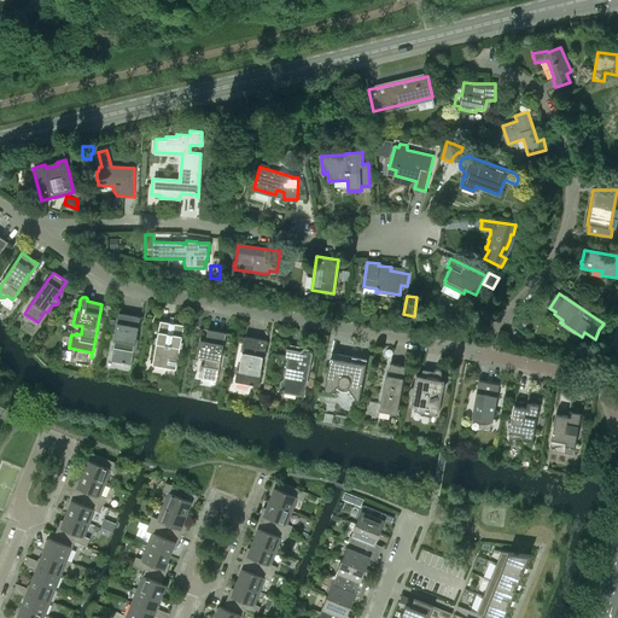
[(114,340),(115,340),(111,361),(121,362),(121,363),(124,363),(132,365),(134,351),(135,353),(138,339),(136,339),(140,318),(118,313),(114,340)]
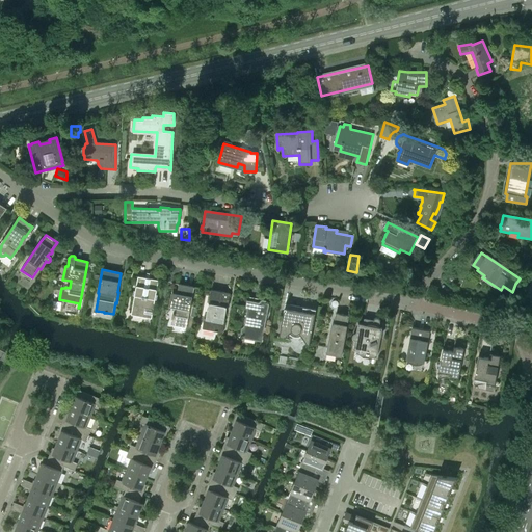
[(147,273),(145,277),(138,276),(136,286),(134,286),(134,288),(136,288),(131,315),(152,318),(158,280),(150,278),(151,273),(147,273)]
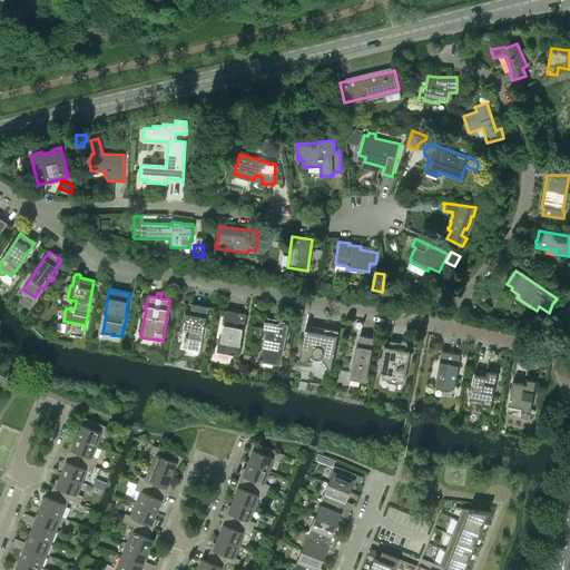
[(199,351),(208,307),(192,304),(189,315),(184,314),(182,328),(187,330),(185,336),(184,341),(185,341),(183,347),(199,351)]
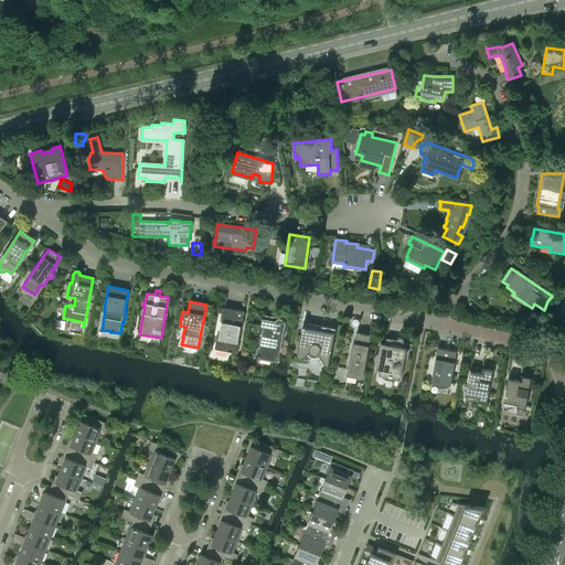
[(244,311),(224,308),(221,322),(222,322),(221,328),(220,328),(217,339),(216,339),(216,340),(214,349),(236,353),(240,338),(238,338),(241,326),(242,327),(244,311)]
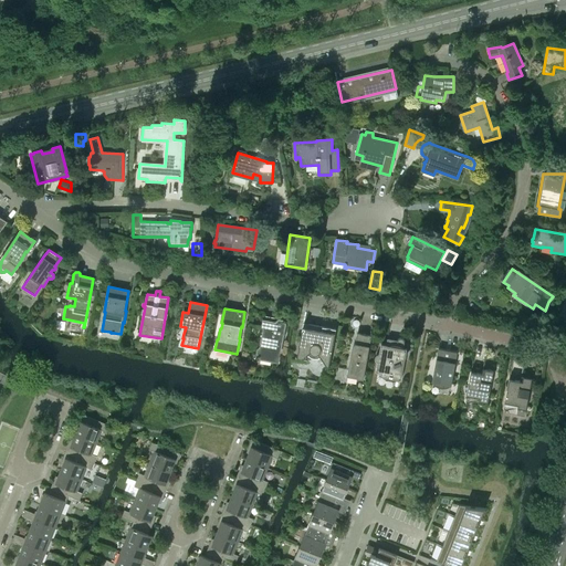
[(279,364),(286,324),(285,322),(286,322),(285,321),(284,321),(283,320),(263,315),(261,327),(262,329),(259,347),(257,349),(255,354),(258,356),(257,357),(257,358),(259,357),(260,359),(279,364)]
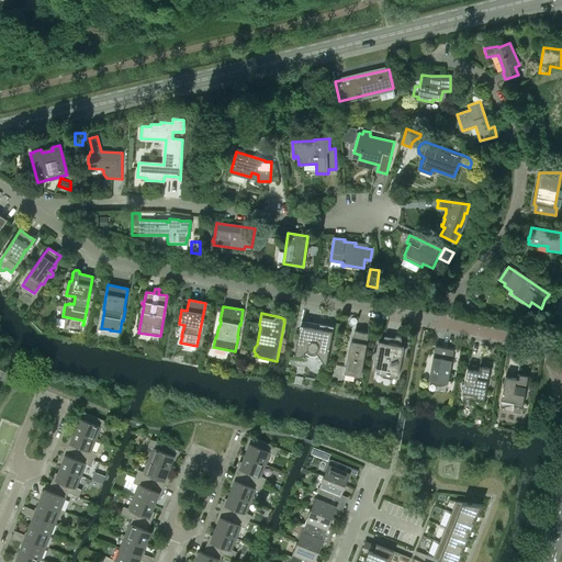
[(313,327),(301,325),(300,325),(294,356),(300,357),(308,350),(310,351),(312,352),(314,352),(316,351),(326,367),(334,327),(314,323),(313,327)]
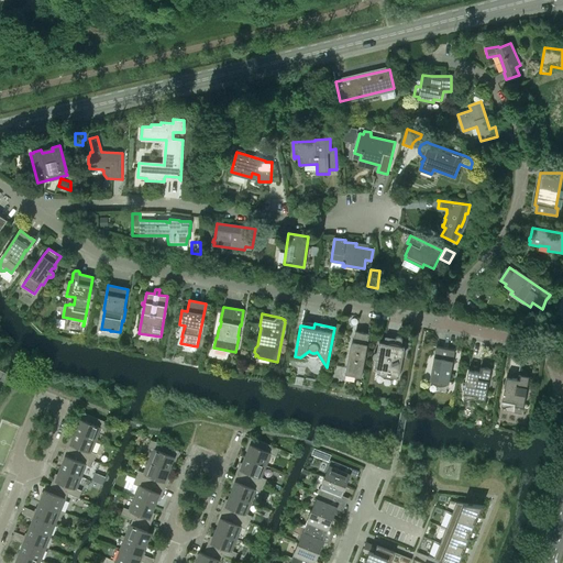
[(355,331),(353,342),(352,342),(351,343),(345,374),(361,377),(370,334),(355,331)]
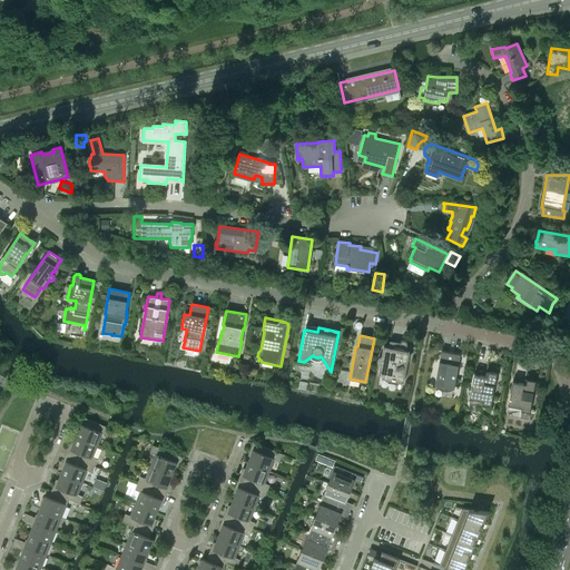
[(403,382),(408,361),(409,360),(410,359),(410,357),(410,356),(410,355),(410,354),(409,353),(409,352),(408,352),(406,352),(406,351),(408,346),(408,344),(408,343),(406,343),(406,342),(405,341),(404,341),(403,341),(402,341),(401,341),(401,342),(400,342),(400,343),(390,341),(389,347),(383,346),(382,357),(381,357),(380,357),(379,357),(379,359),(377,359),(377,360),(377,361),(377,362),(379,363),(380,364),(379,374),(384,375),(383,379),(384,379),(386,380),(387,381),(390,382),(392,383),(394,383),(396,383),(399,383),(401,383),(402,382),(403,382)]
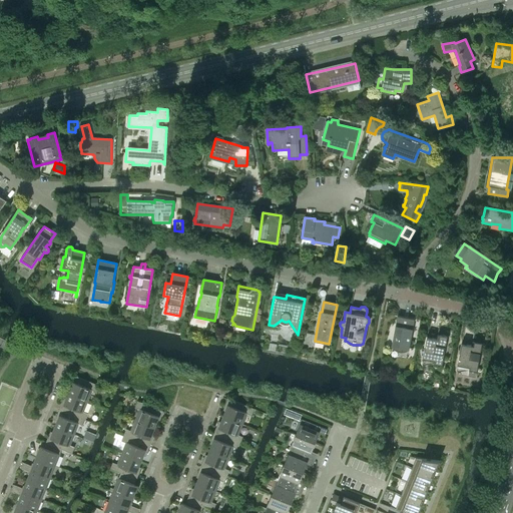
[(410,347),(415,319),(397,316),(392,344),(392,346),(394,345),(396,346),(397,346),(399,346),(402,349),(403,350),(406,350),(408,349),(409,348),(410,347)]
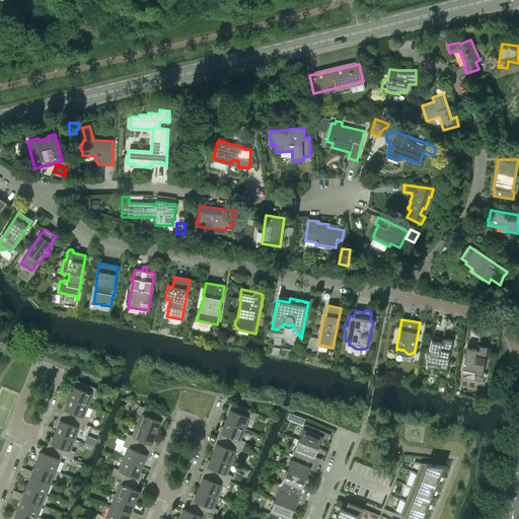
[(452,340),(443,339),(442,339),(441,343),(432,341),(428,363),(440,365),(439,368),(447,369),(452,340)]
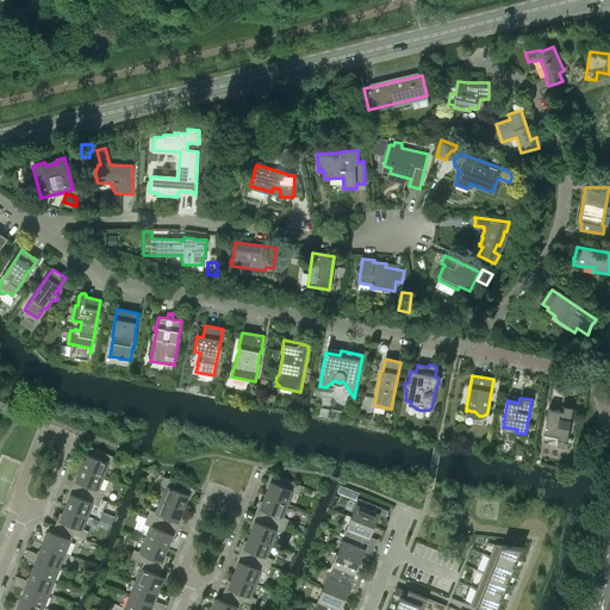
[(573,408),(562,405),(561,405),(560,411),(548,409),(543,434),(558,436),(556,447),(566,449),(573,408)]
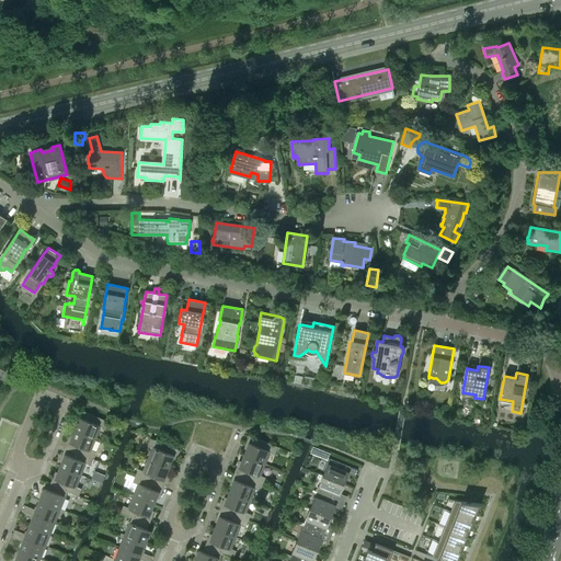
[(78,421),(75,430),(95,438),(101,426),(105,428),(109,422),(80,410),(76,420),(78,421)]
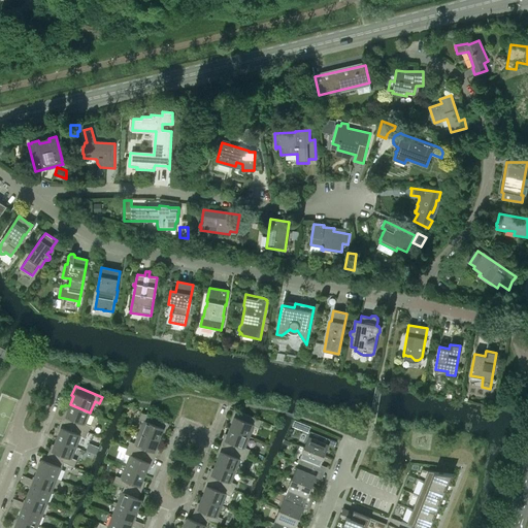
[(90,413),(70,404),(67,414),(64,413),(61,421),(88,432),(91,426),(86,424),(90,413)]
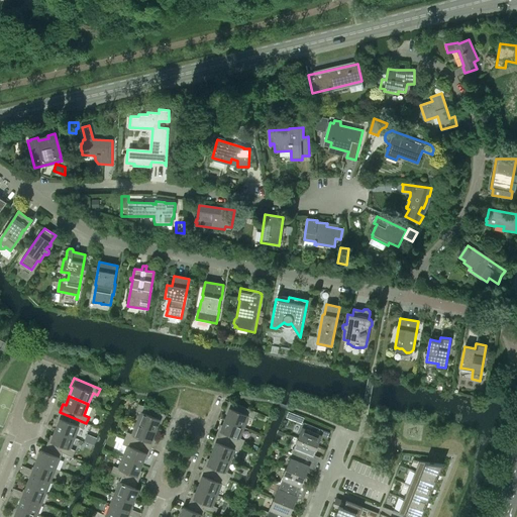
[(256,412),(229,401),(226,410),(228,411),(225,419),(244,427),(248,416),(253,418),(256,412)]
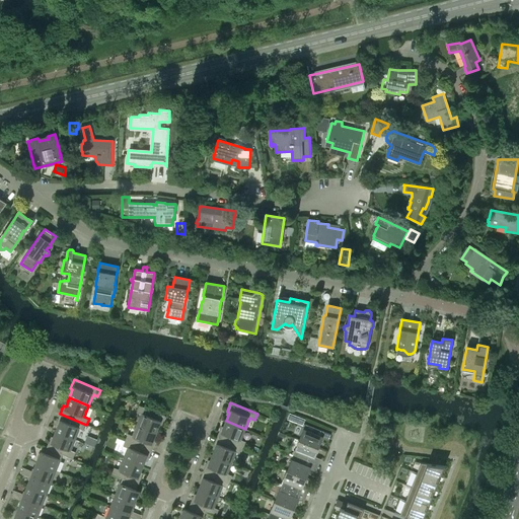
[(165,416),(139,405),(137,412),(141,414),(137,425),(156,433),(160,424),(162,425),(165,416)]
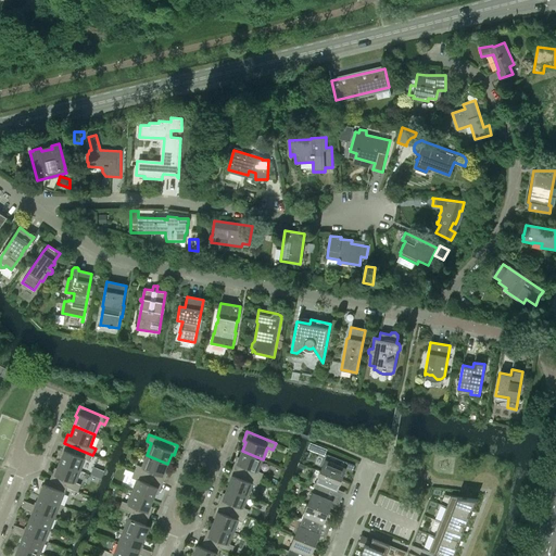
[(311,442),(308,449),(317,452),(320,445),(311,442)]
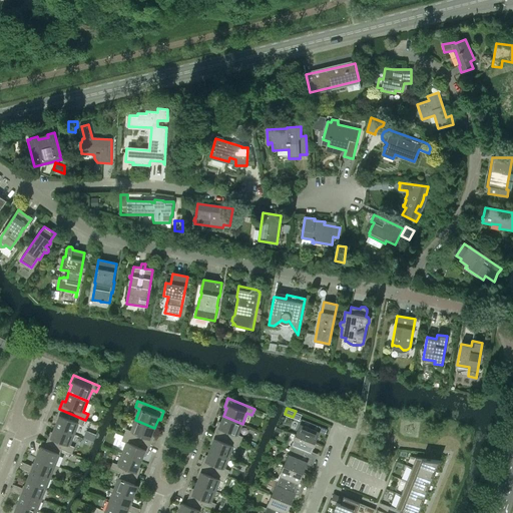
[(58,418),(55,427),(74,434),(78,424),(83,425),(85,420),(59,409),(56,417),(58,418)]
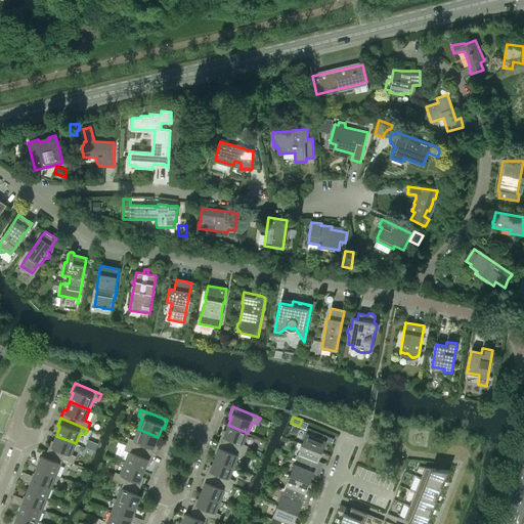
[(248,433),(228,425),(224,434),(222,433),(219,441),(246,452),(248,446),(244,444),(248,433)]
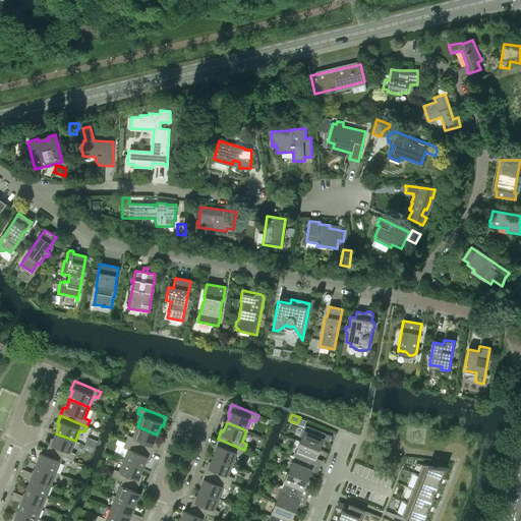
[(324,439),(319,437),(321,431),(306,425),(300,442),(320,449),(324,439)]
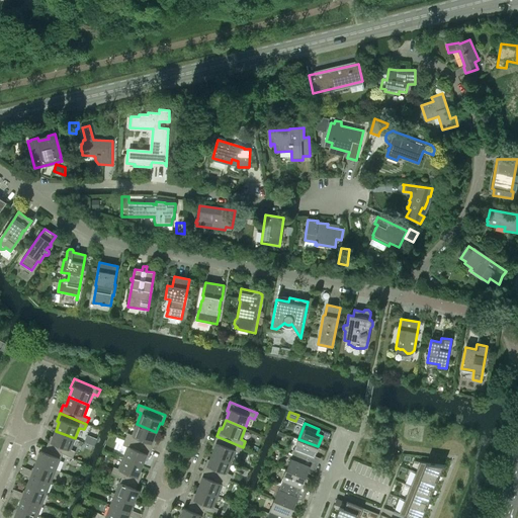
[(156,432),(137,424),(133,435),(127,433),(125,439),(152,449),(155,441),(153,440),(156,432)]
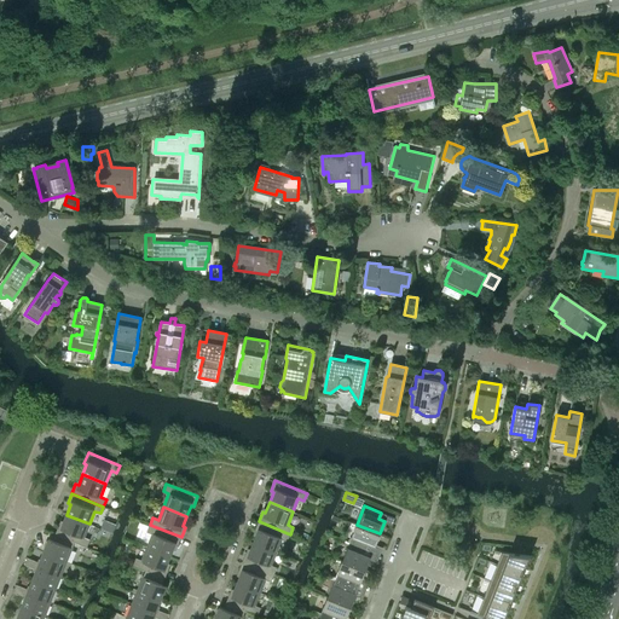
[(90,524),(67,515),(62,525),(59,524),(56,533),(75,542),(74,542),(87,547),(90,539),(85,537),(90,524)]
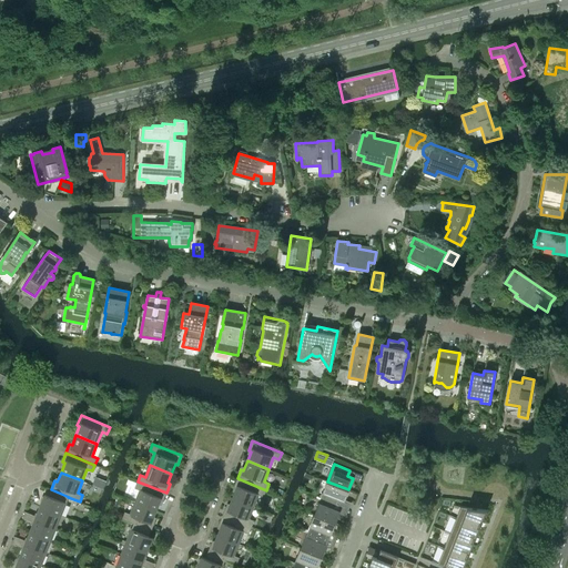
[(266,490),(237,478),(233,487),(236,488),(232,498),(254,507),(259,495),(264,497),(266,490)]
